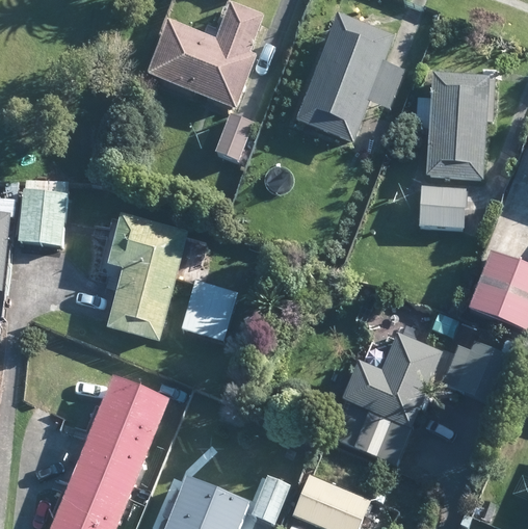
[(248,51),(260,23),(263,16),(230,2),(215,38),(209,36),(170,20),(149,75),(203,97),(207,98),(227,106),(236,109),(258,54),(248,51)]
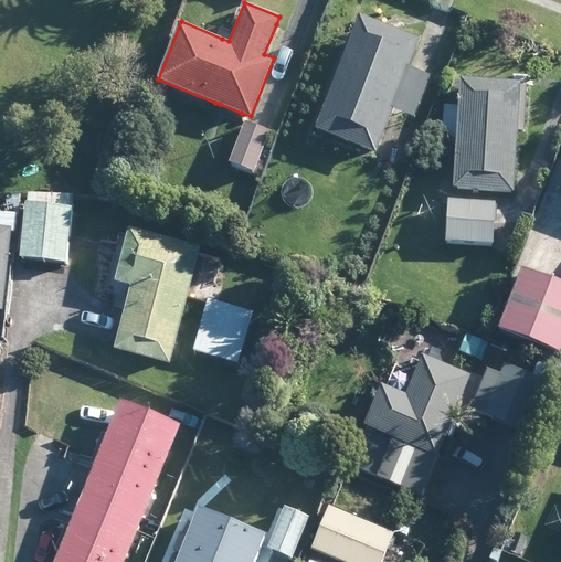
[(415,17),(405,13),(393,8),(388,24),(381,21),(359,13),(315,128),(319,129),(347,140),(374,151),(392,106),(412,114),(431,66),(426,65),(412,60),(421,36),(415,35),(421,19),(415,17)]
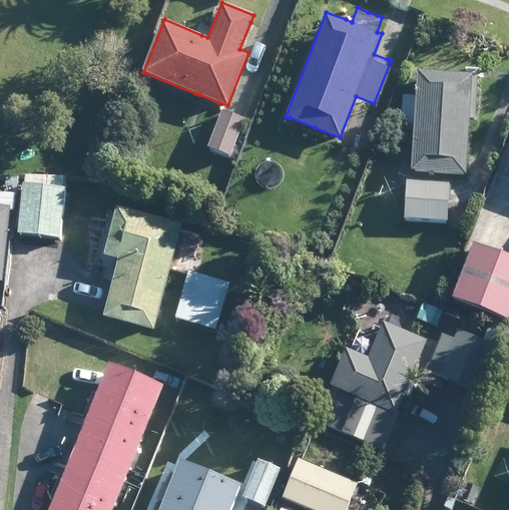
[(465,172),(466,150),(469,117),(475,117),(477,76),(471,75),(471,73),(418,69),(412,166),(412,169),(465,172)]
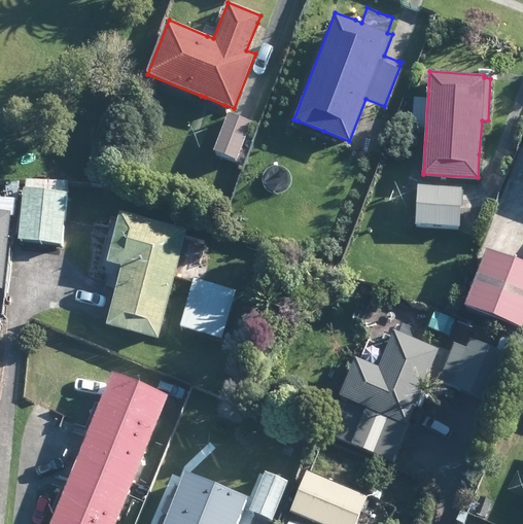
[(249,119),(244,117),(228,111),(214,146),(212,149),(235,158),(249,119)]
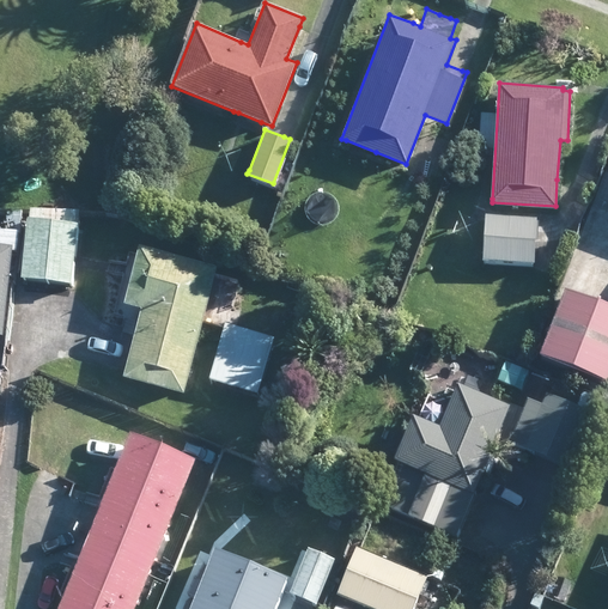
[(345,145),(338,164),(352,170),(360,152),(345,145)]
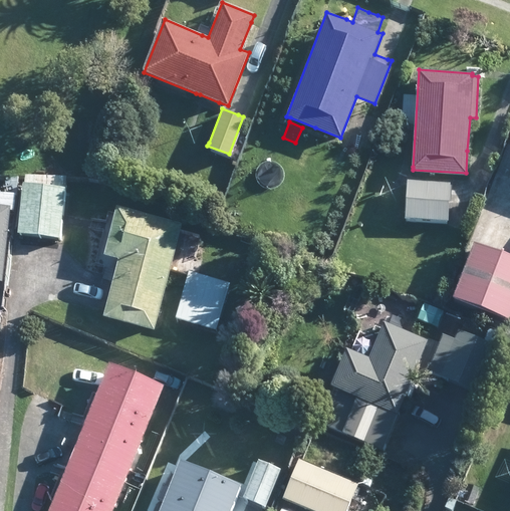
[(60,218),(60,211),(64,177),(24,172),(17,233),(57,237),(60,218)]
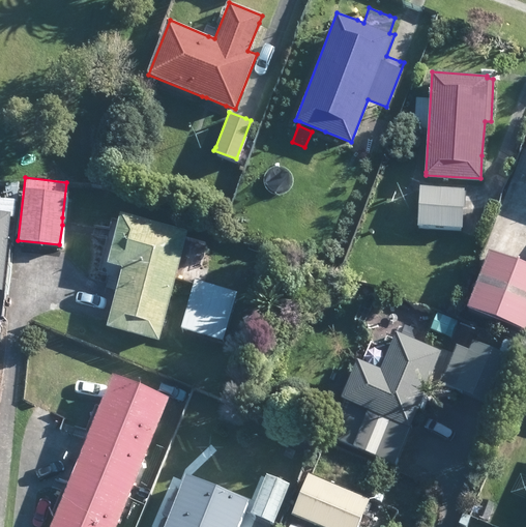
[(225,178),(220,189),(228,194),(232,181),(225,178)]
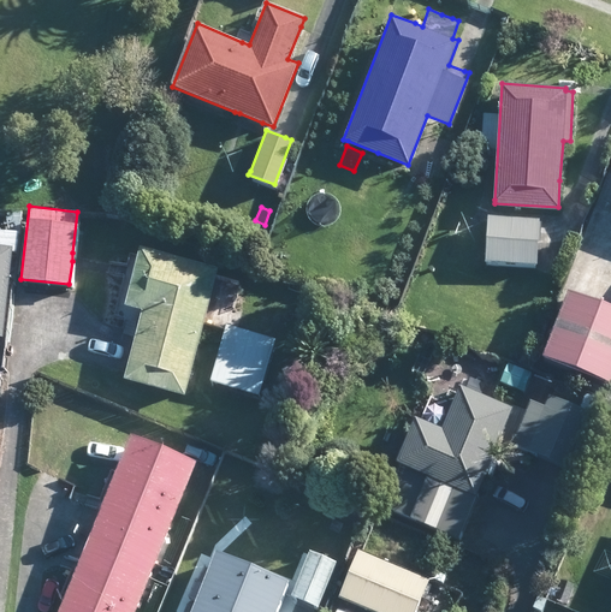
[(537,263),(538,230),(539,217),(486,215),(485,261),(537,263)]
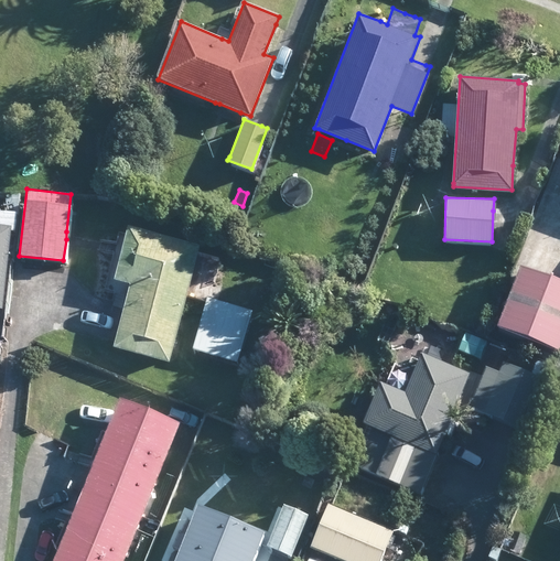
[(1,224),(0,224),(0,305),(1,305),(10,225),(1,224)]
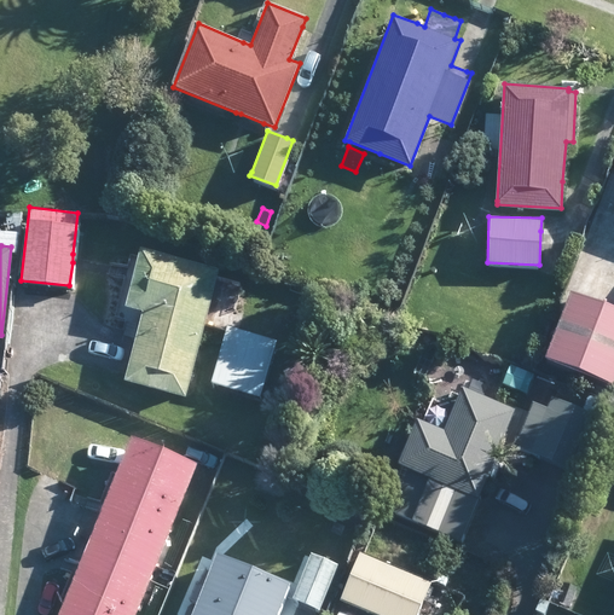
[(216,277),(218,268),(142,248),(139,255),(126,306),(144,311),(142,320),(139,330),(128,370),(125,381),(185,396),(204,324),(216,277)]
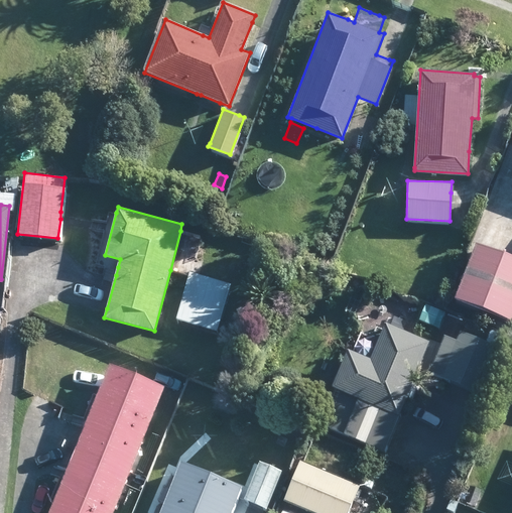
[(455,299),(511,321),(511,319),(511,256),(478,243),(459,290),(455,299)]
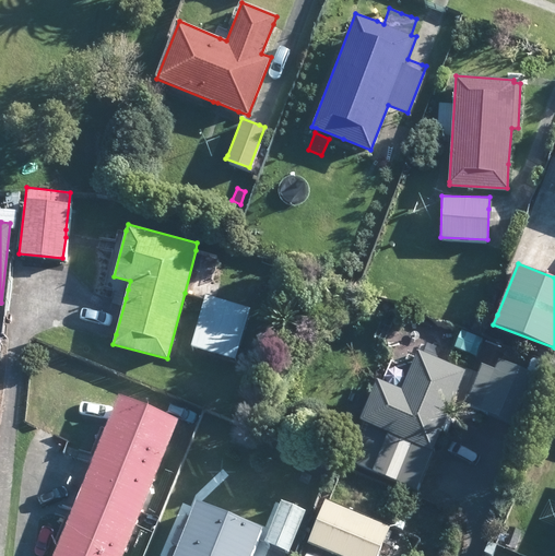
[(249,306),(216,296),(210,295),(204,293),(203,297),(189,345),(234,358),(249,306)]
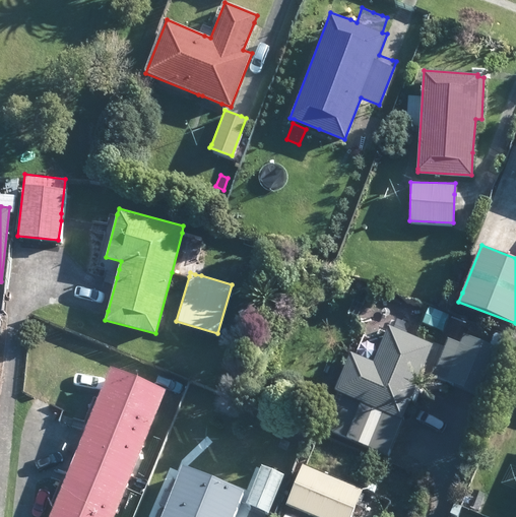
[(401,308),(406,309),(414,312),(420,296),(406,292),(406,294),(401,308)]
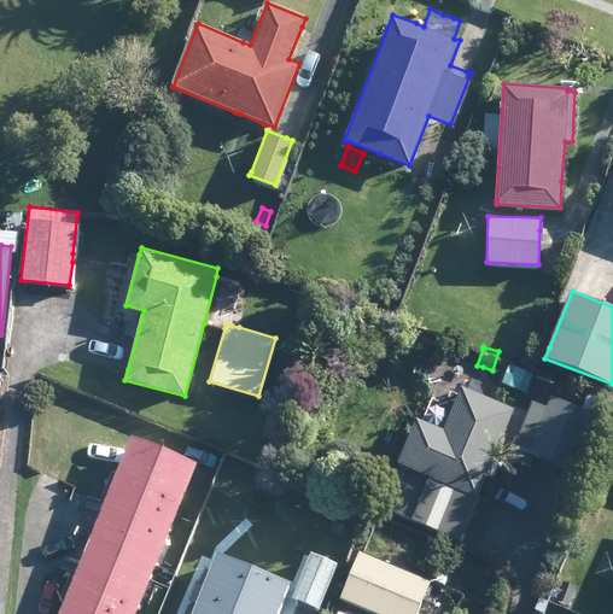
[(492,474),(498,458),(494,456),(514,408),(461,386),(461,389),(445,382),(432,389),(419,419),(416,417),(397,463),(400,465),(392,481),(400,485),(389,509),(455,537),(459,538),(479,490),(486,472),(492,474)]
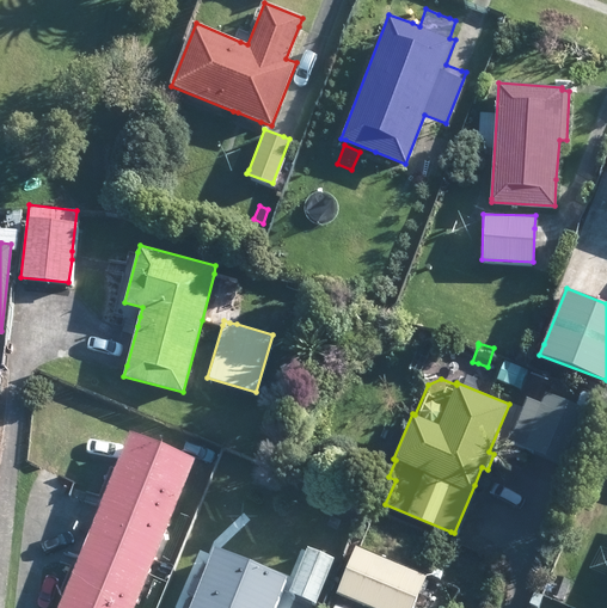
[(521,446),(566,465),(589,411),(543,392),(522,442),(521,446)]
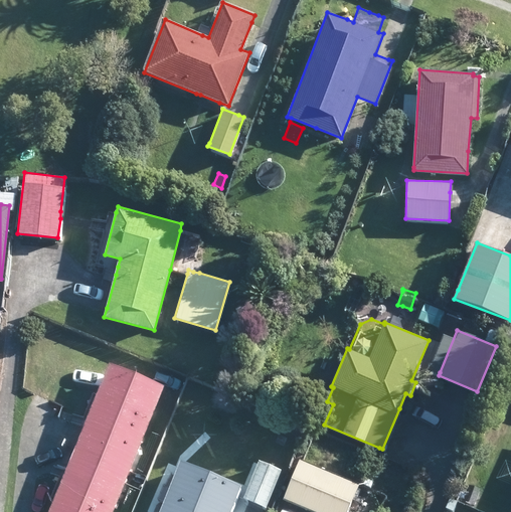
[(63,477),(47,511),(111,511),(164,386),(111,363),(98,393),(84,427),(63,477)]
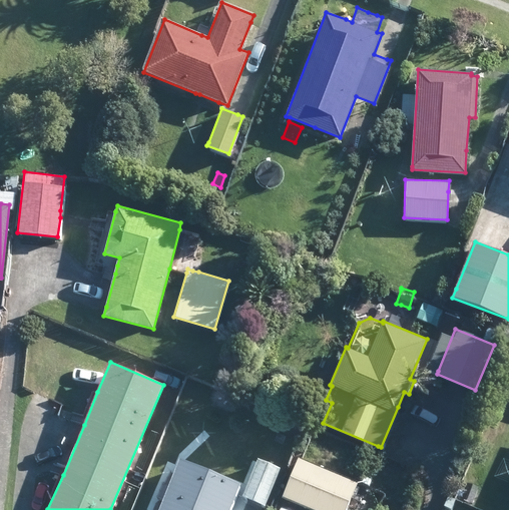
[(314,509),(344,509),(357,482),(298,456),(281,496),(314,509)]
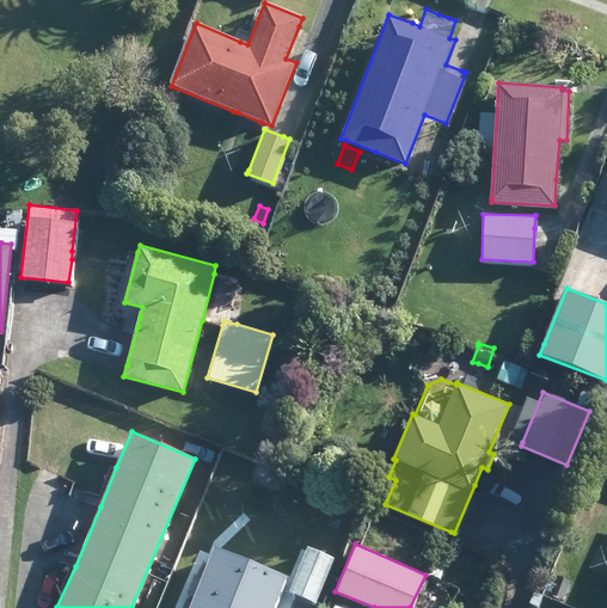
[(273,607),(286,575),(216,546),(190,607),(273,607)]
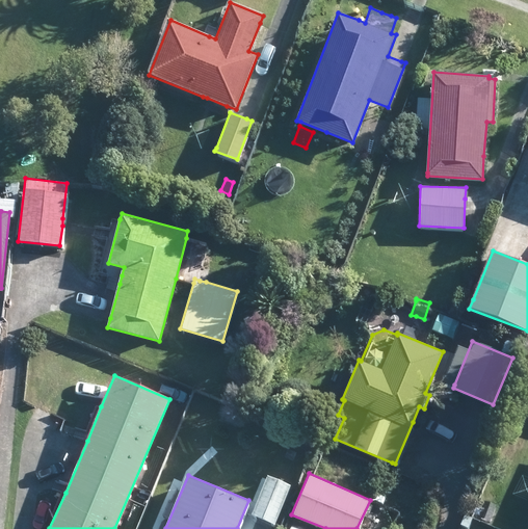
[(251,513),(268,522),(273,523),(290,484),(267,475),(263,483),(255,503),(251,513)]
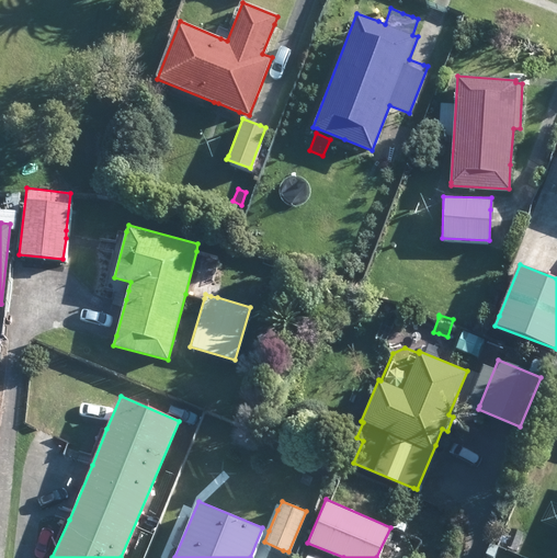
[(35,536),(52,542),(58,525),(42,520),(35,536)]
